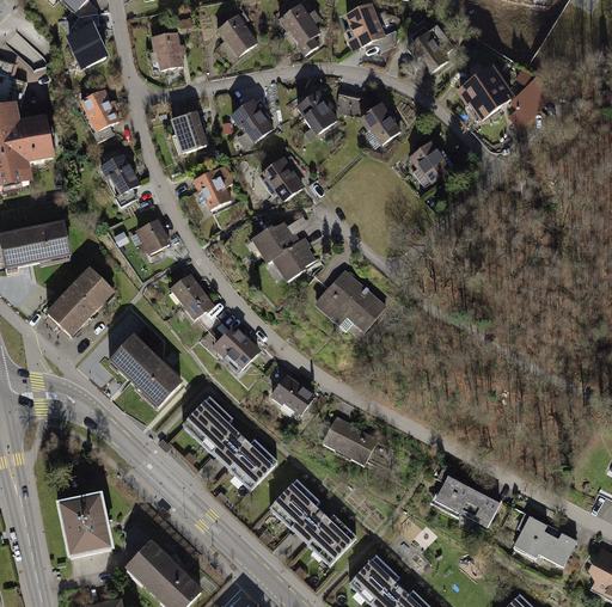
[(44,0),(66,22),(85,0),(44,0)]
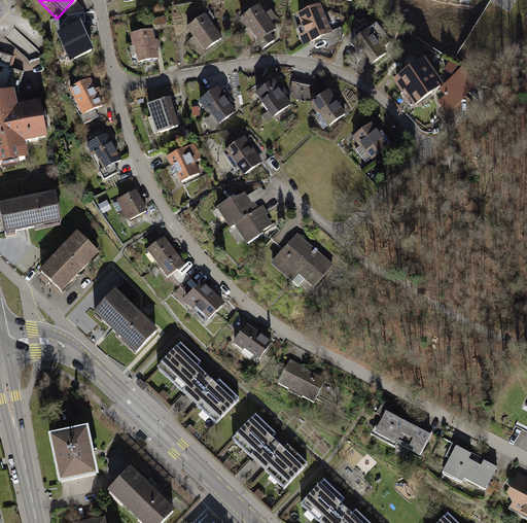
[(259,2),(241,15),(258,39),(272,30),(277,26),(272,19),(277,14),(272,7),(267,10),(259,2)]
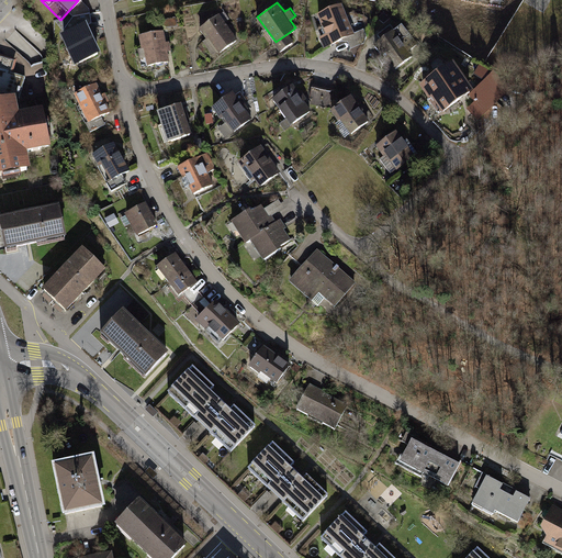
[(341,2),(316,12),(324,32),(318,34),(323,44),(346,35),(353,32),(341,2)]
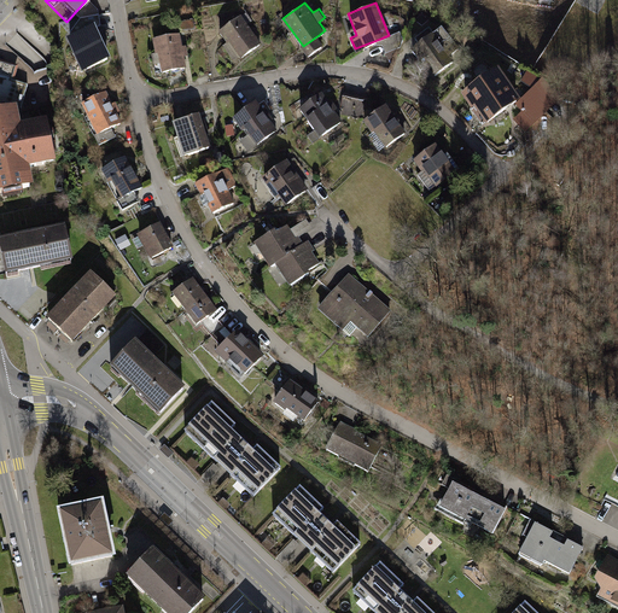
[(248,10),(220,29),(227,41),(223,44),(234,59),(261,41),(248,22),(252,18),(248,10)]
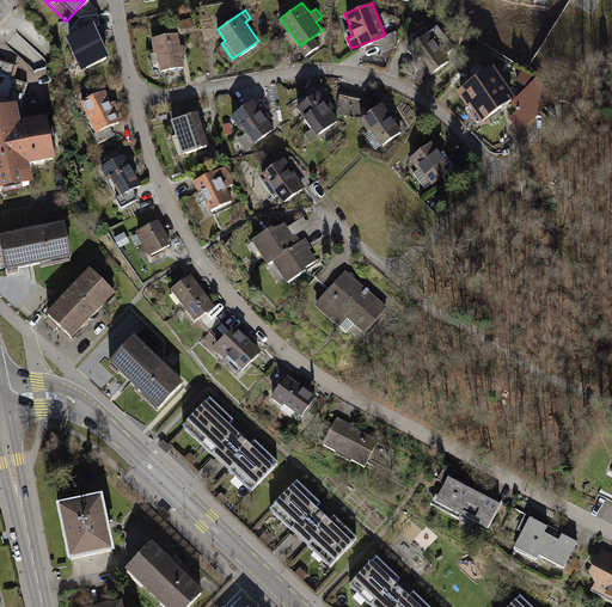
[(90,26),(66,38),(81,69),(105,56),(90,26)]
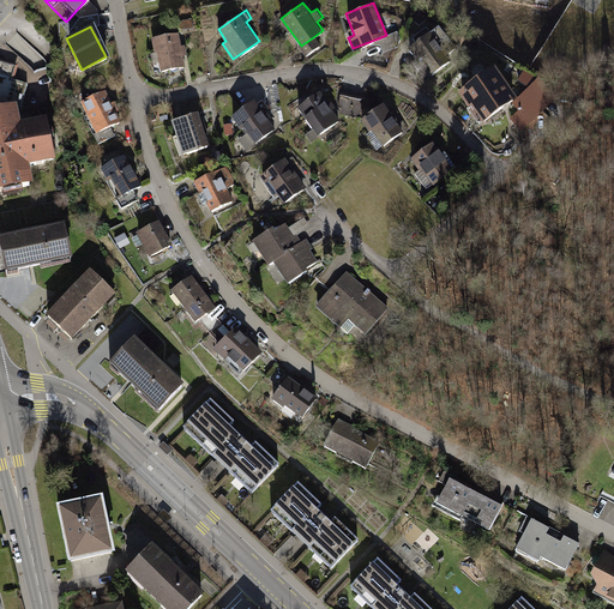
[(179,30),(152,36),(155,49),(151,50),(152,61),(160,60),(162,68),(186,64),(184,53),(186,52),(185,42),(181,43),(179,30)]
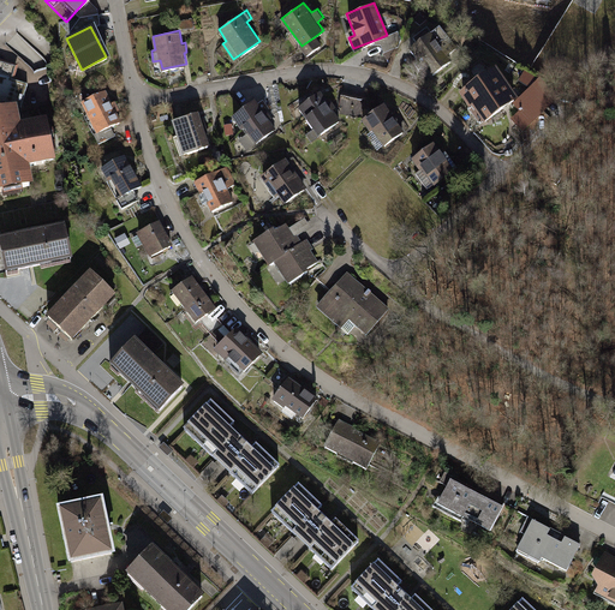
[(387,35),(378,39),(383,49),(402,42),(398,30),(387,35)]
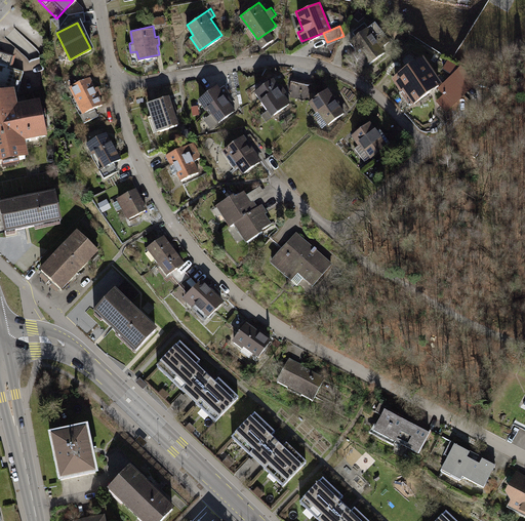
[(367,28),(351,40),(368,63),(385,51),(380,46),(389,40),(381,31),(373,37),(367,28)]
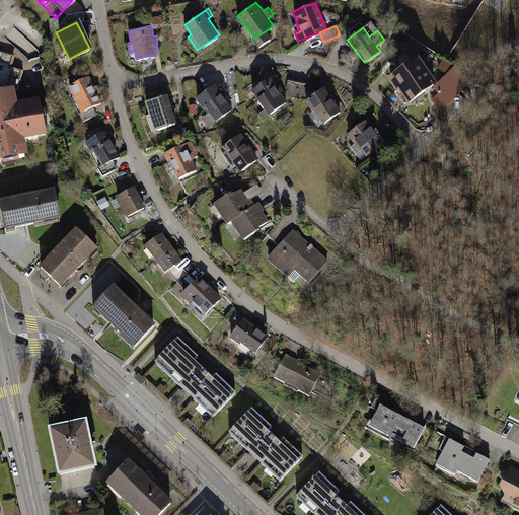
[(268,29),(254,39),(258,45),(272,35),(268,29)]
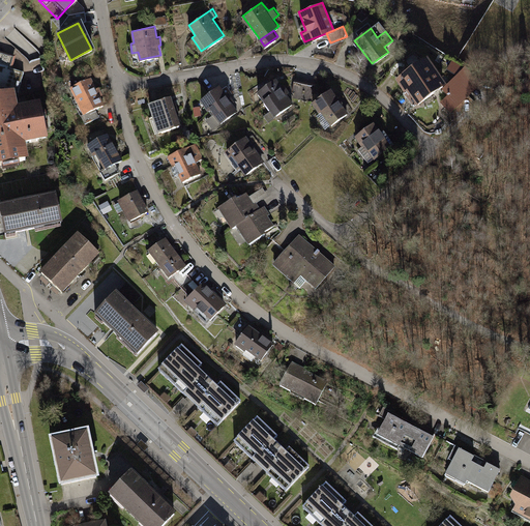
[(0,48),(0,88),(19,86),(24,69),(10,65),(13,52),(0,48)]
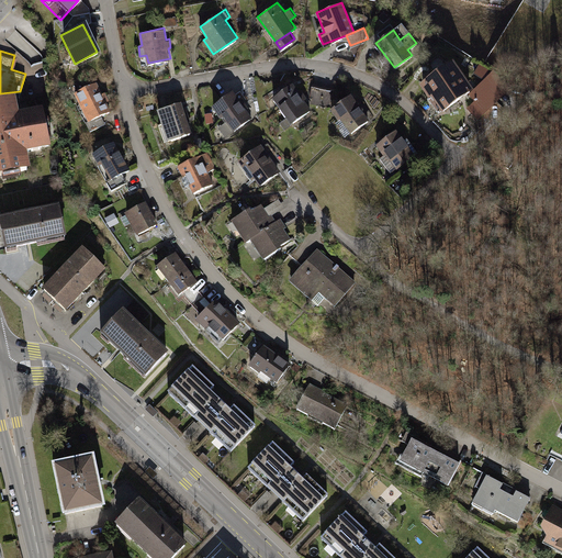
[(450,59),(419,86),(442,112),(467,92),(473,87),(450,59)]
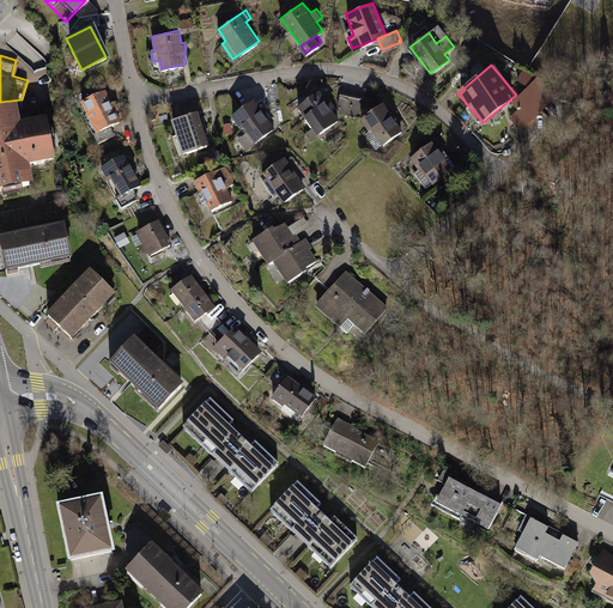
[(511,115),(521,127),(546,105),(544,102),(552,95),(538,77),(516,95),(509,101),(517,109),(511,115)]
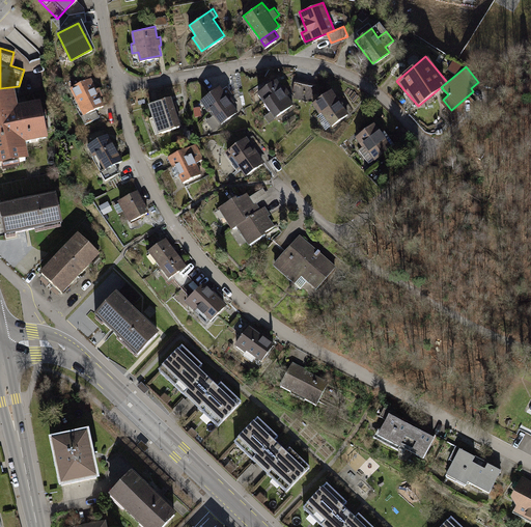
[(295,93),(314,95),(316,80),(297,77),(295,93)]
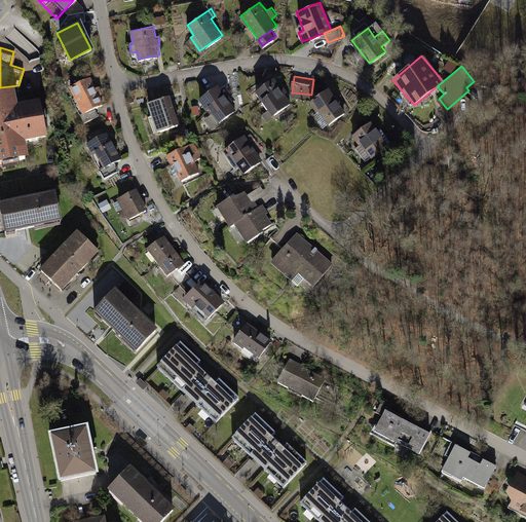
[(91,78),(66,88),(78,119),(104,109),(91,78)]
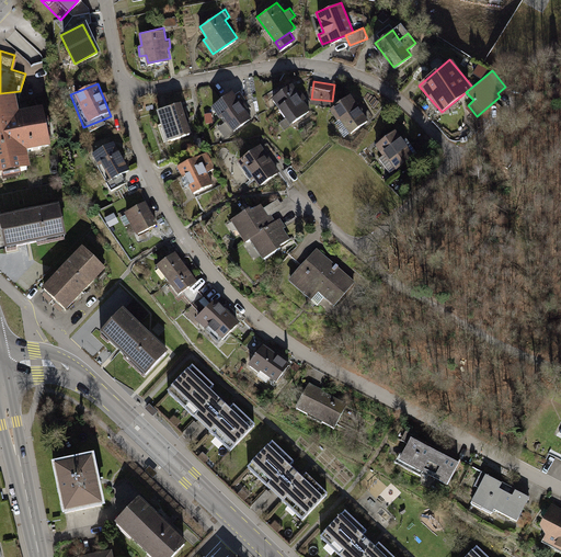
[(287,83),(263,98),(284,131),(307,115),(287,83)]
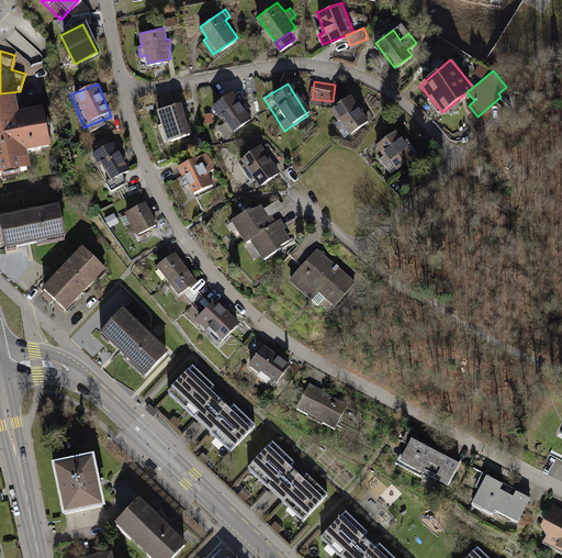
[(0,176),(29,171),(25,153),(51,148),(44,109),(19,113),(15,92),(0,95),(0,176)]
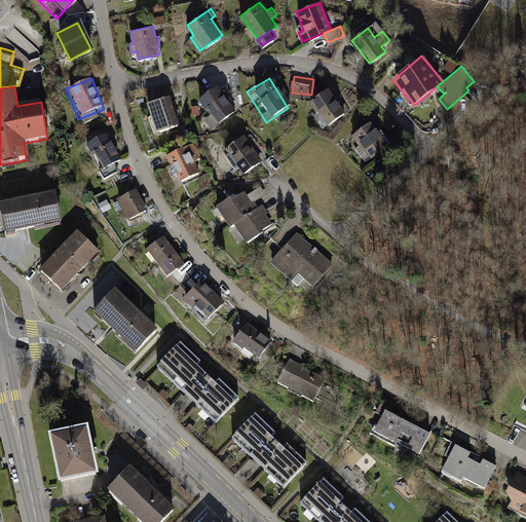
[(217,86),(193,105),(210,127),(234,109),(217,86)]
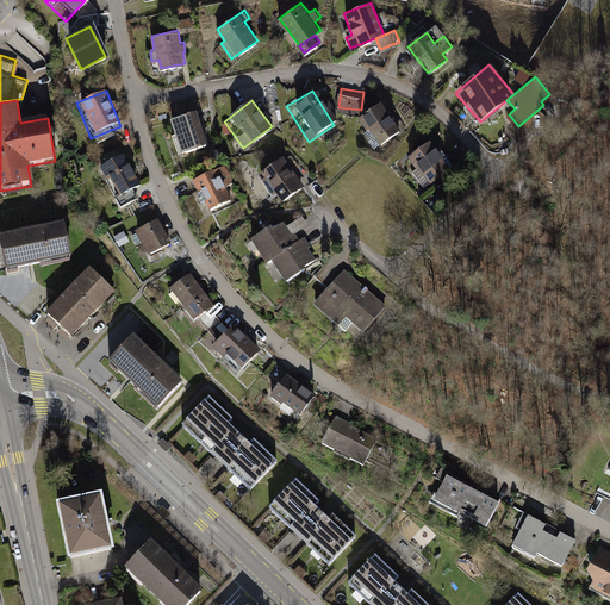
[(373,104),(349,119),(372,154),(396,138),(373,104)]
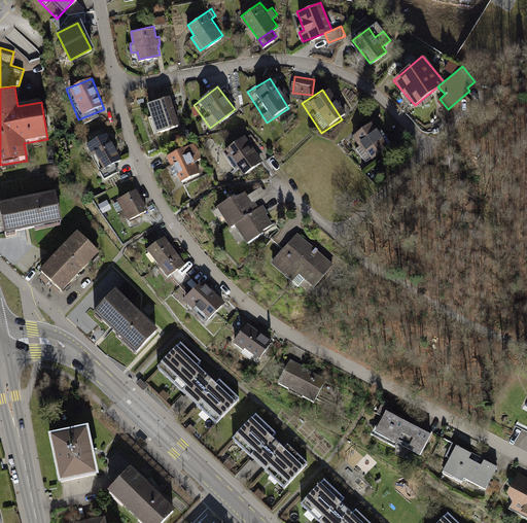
[(173,98),(144,108),(154,136),(183,126),(173,98)]
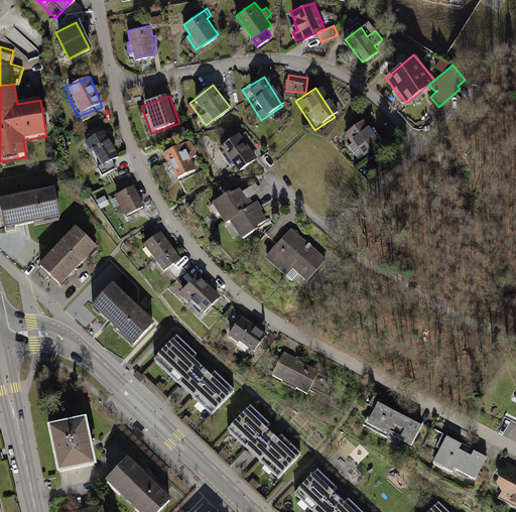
[(357,121),(335,137),(355,163),(377,147),(357,121)]
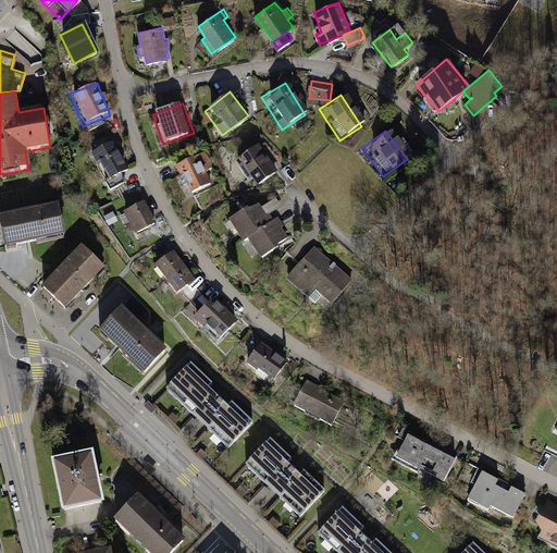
[(109,140),(85,156),(106,186),(130,171),(109,140)]
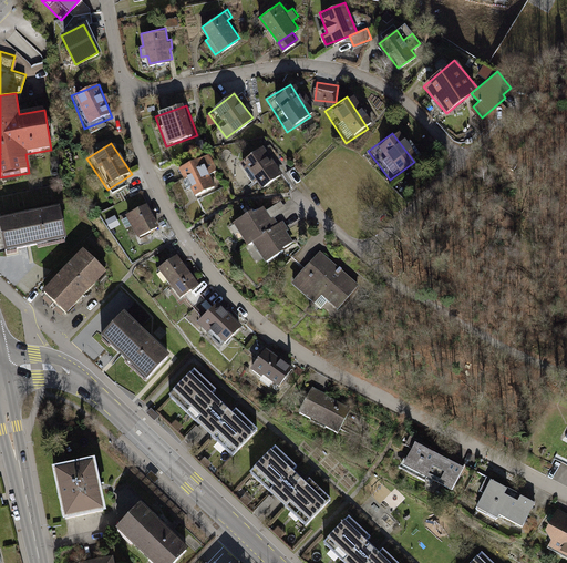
[(266,143),(238,163),(253,182),(257,178),(261,186),(285,170),(266,143)]
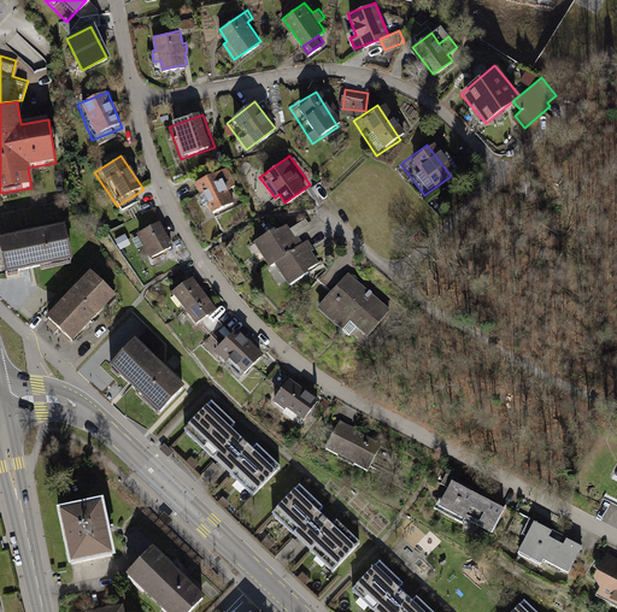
[(224,165),(187,184),(205,218),(242,199),(224,165)]
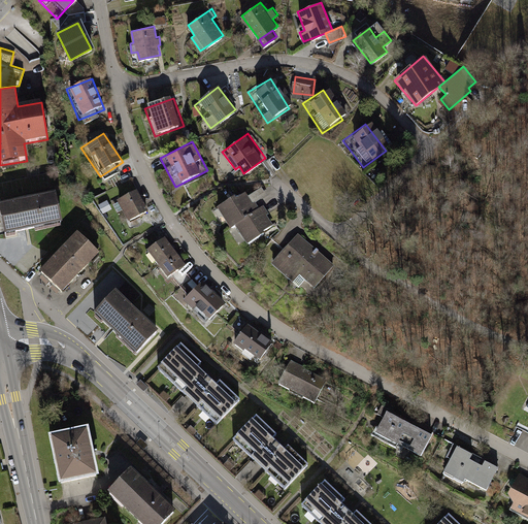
[(250,193),(255,201),(267,192),(262,184),(250,193)]
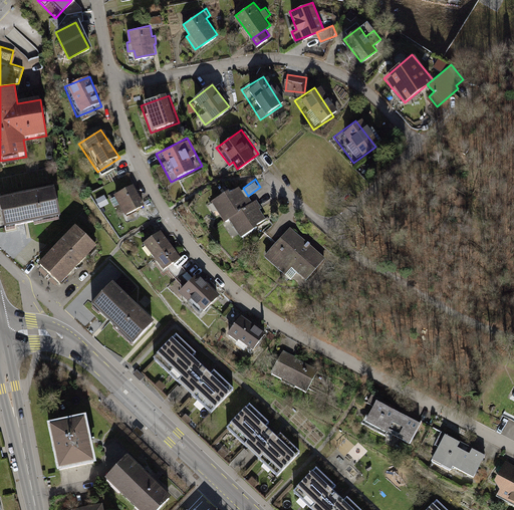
[(127,184),(107,196),(120,218),(141,206),(127,184)]
